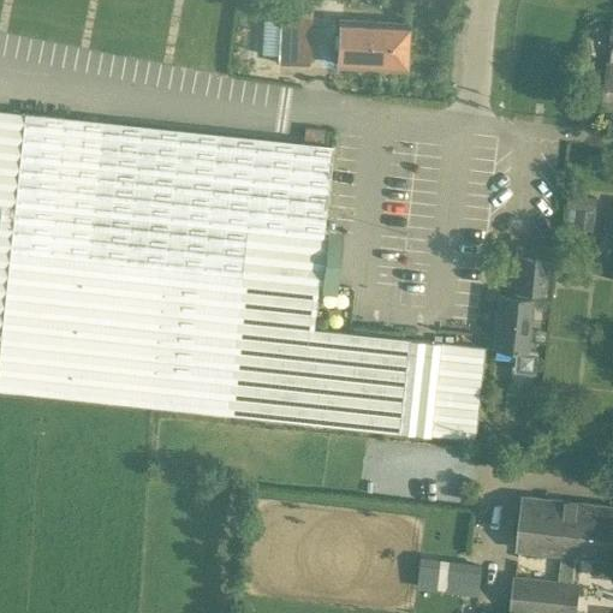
[(284,3),(281,65),(309,66),(313,4),(284,3)]
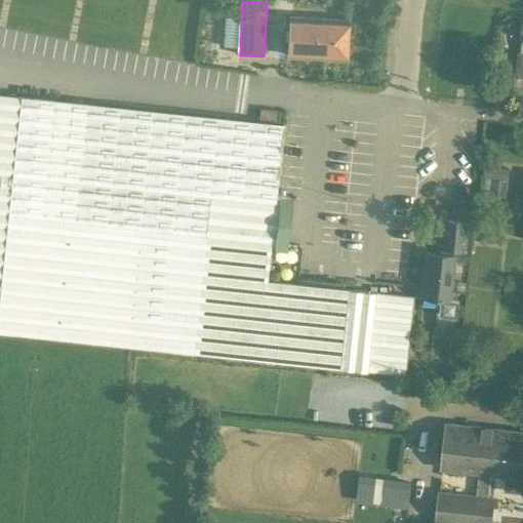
[(290,17),(288,56),(346,59),(349,22),(290,17)]
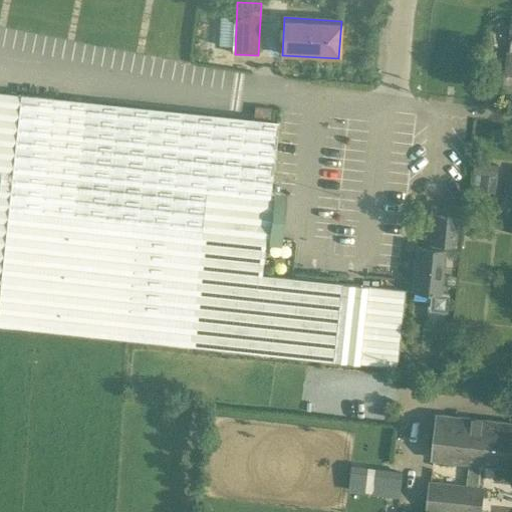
[(505,90),(511,91),(511,32),(510,40),(511,40),(511,53),(509,53),(509,60),(504,60),(498,63),(497,77),(501,82),(506,82),(505,90)]
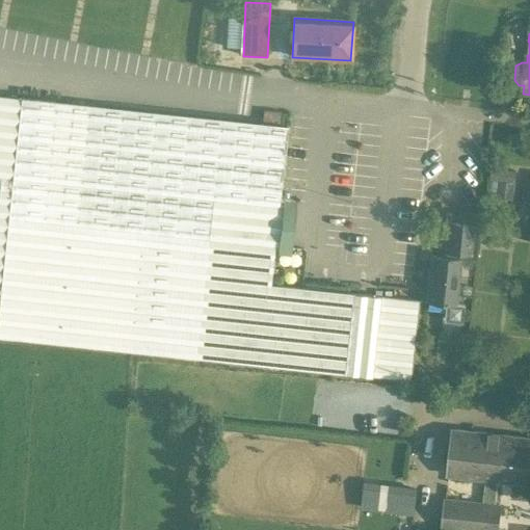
[(281,201),(288,128),(0,97),(0,337),(411,381),(419,302),(271,287),(275,247),(279,247),(277,255),(291,256),(291,249),(296,203),(284,201),(283,207),(280,207),(281,201)]
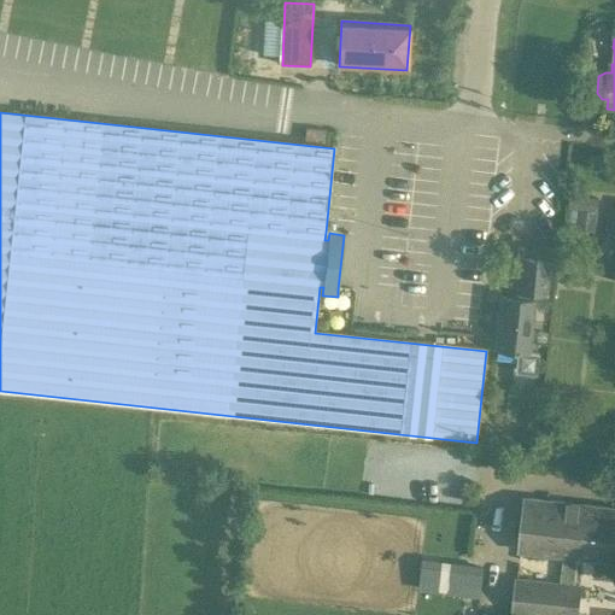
[(601,200),(572,198),(568,227),(578,228),(578,232),(597,234),(598,215),(601,200)]
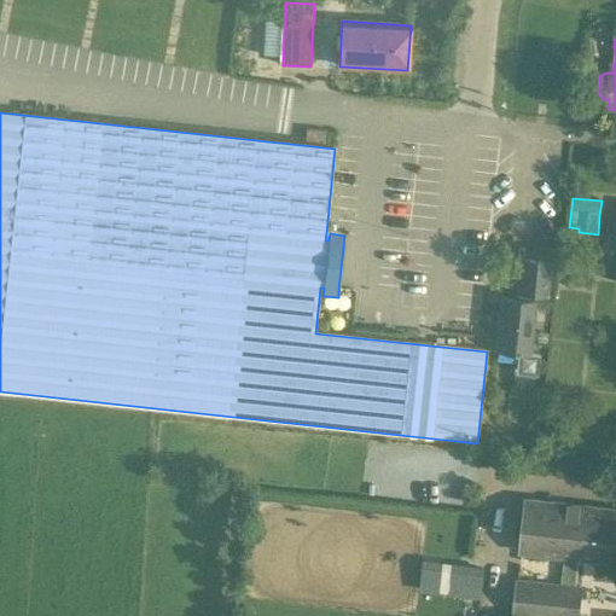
[(523,261),(519,295),(524,296),(524,302),(501,300),(498,352),(533,355),(538,309),(546,309),(547,297),(551,263),(523,261)]
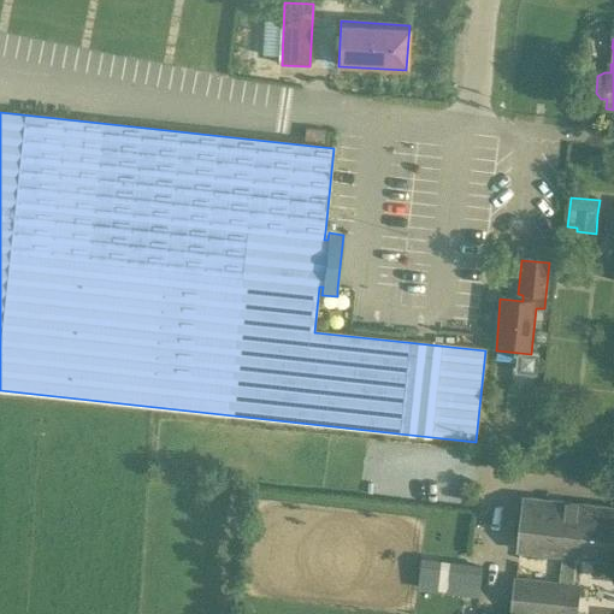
[(613,508),(527,499),(521,551),(565,556),(561,584),(517,578),(512,613),(579,613),(583,585),(576,585),(578,558),(613,561),(613,508)]
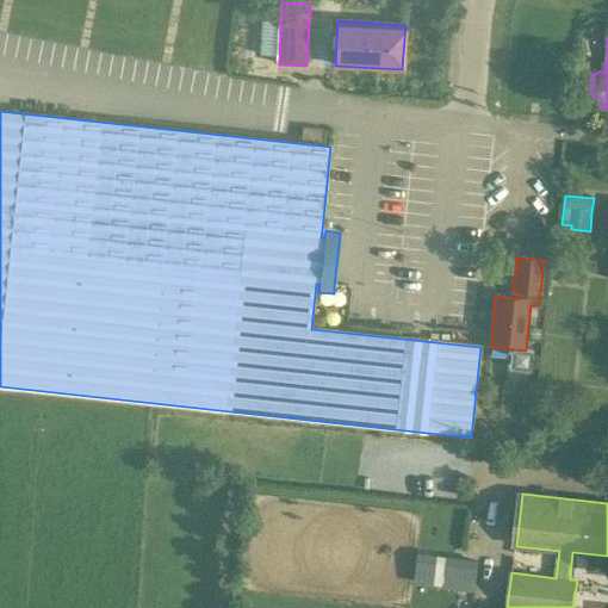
[(466,563),(464,589),(477,590),(478,564),(466,563)]
